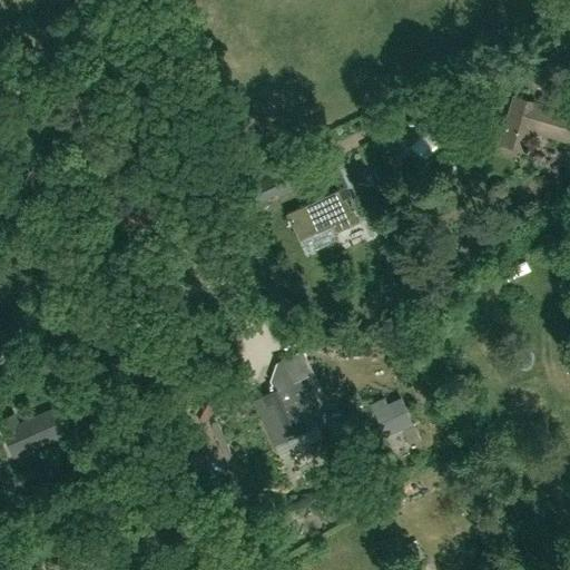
[(513,94),(499,144),(520,149),(527,127),(567,139),(569,128),(569,115),(533,105),(536,100),(513,94)]
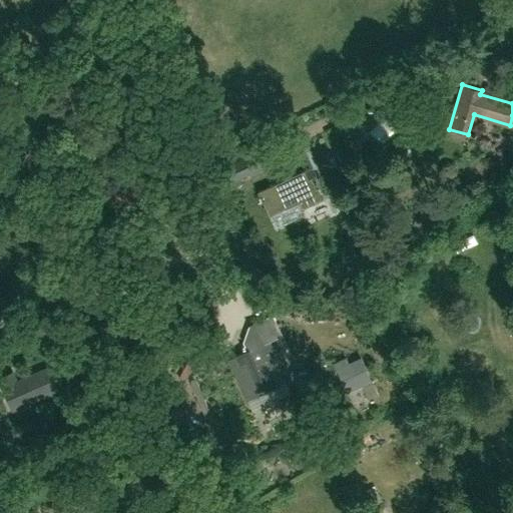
[(404,149),(425,131),(414,118),(393,136),(404,149)]
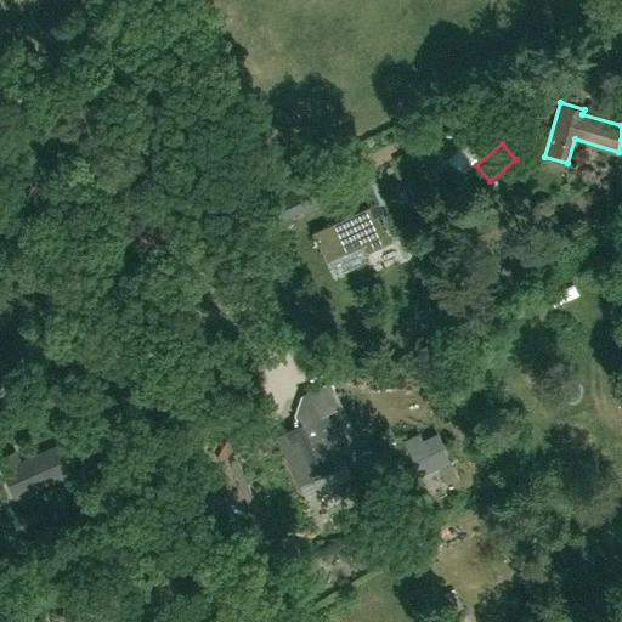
[(295,224),(292,218),(333,198),(328,190),(323,179),(272,202),(275,207),(267,210),(277,231),(295,224)]
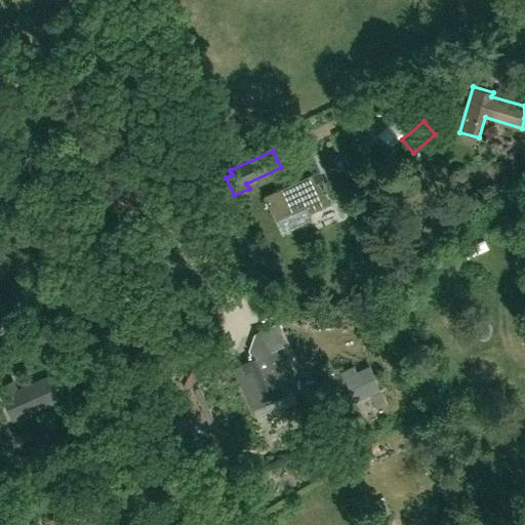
[(311,174),(263,196),(275,220),(305,207),(309,214),(332,203),(322,179),(315,184),(311,174)]
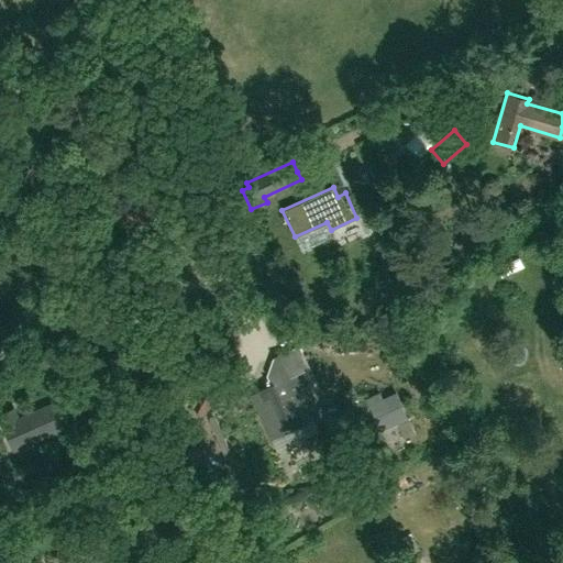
[(261,420),(268,437),(290,427),(291,429),(306,422),(321,417),(306,384),(298,385),(290,366),(306,360),(299,346),(273,357),(266,377),(271,386),(256,393),(267,417),(261,420)]
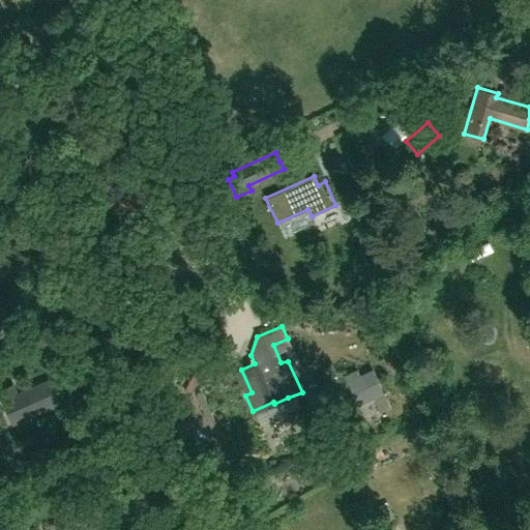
[(359,405),(376,399),(382,411),(389,408),(384,394),(373,371),(360,376),(357,370),(346,375),(359,405)]
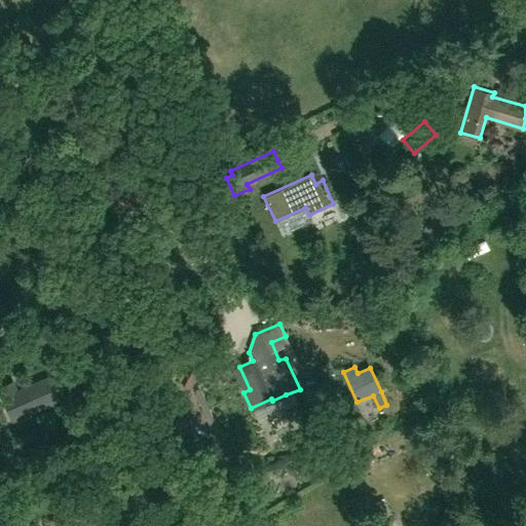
[(50,379),(36,385),(19,392),(14,383),(2,388),(6,398),(4,399),(13,419),(60,400),(50,379)]
